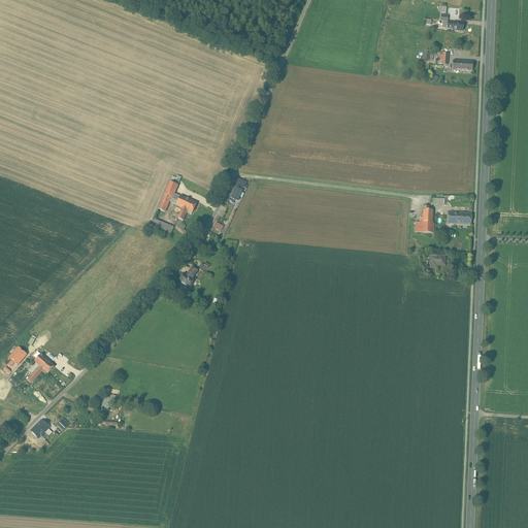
[(463,24),(442,22),(442,28),(453,29),(452,31),(462,32),(463,24)]
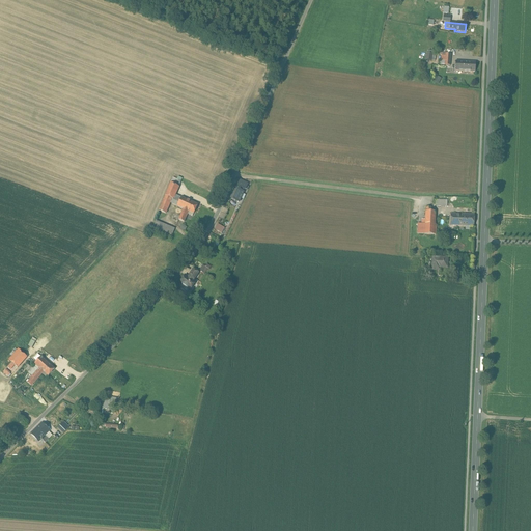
[(475,64),(459,63),(459,72),(475,73),(475,64)]
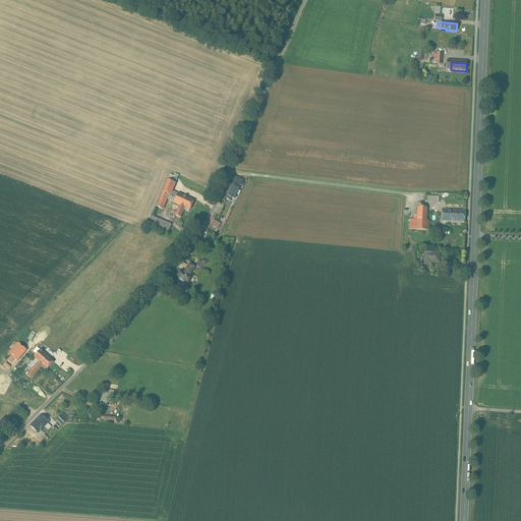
[(235,176),(232,183),(236,185),(240,187),(243,180),(235,176)]
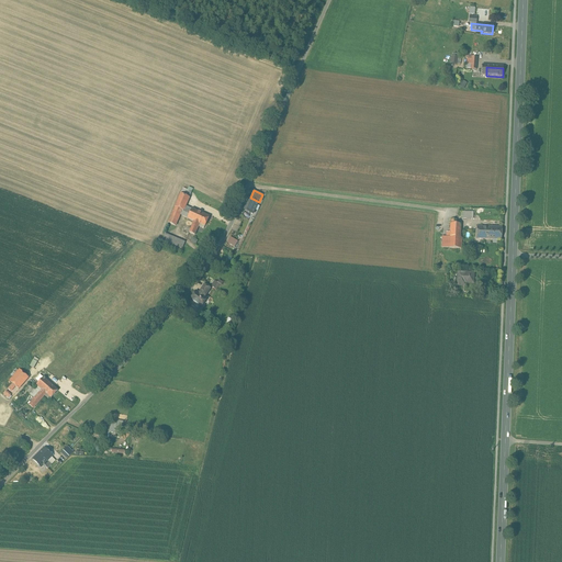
[(180,194),(175,208),(181,211),(183,211),(186,205),(189,199),(180,194)]
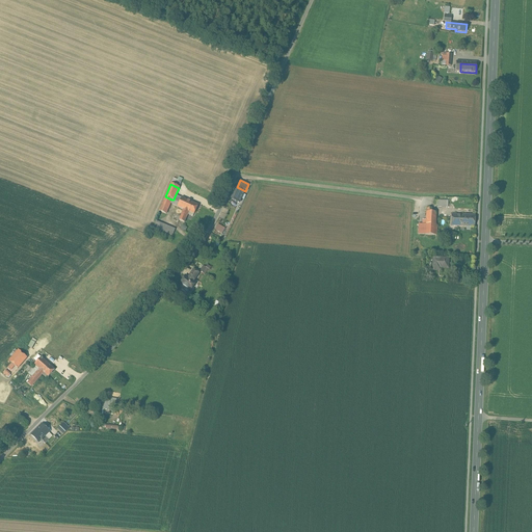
[(239,190),(240,190),(241,189),(237,187),(235,186),(230,198),(234,201),(239,190)]
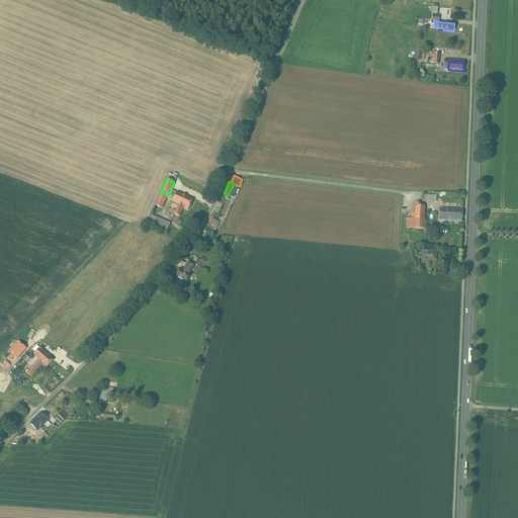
[(228,195),(227,195),(233,198),(238,187),(234,185),(233,185),(228,195)]
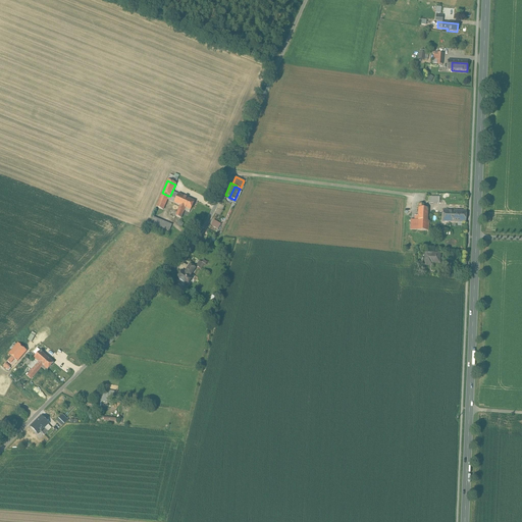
[(172,191),(170,196),(168,196),(167,200),(174,203),(178,194),(172,191)]
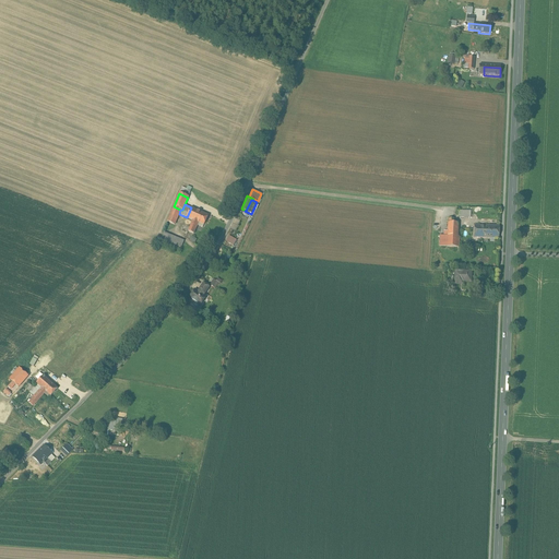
[(180,210),(174,206),(167,222),(175,225),(179,214),(180,210)]
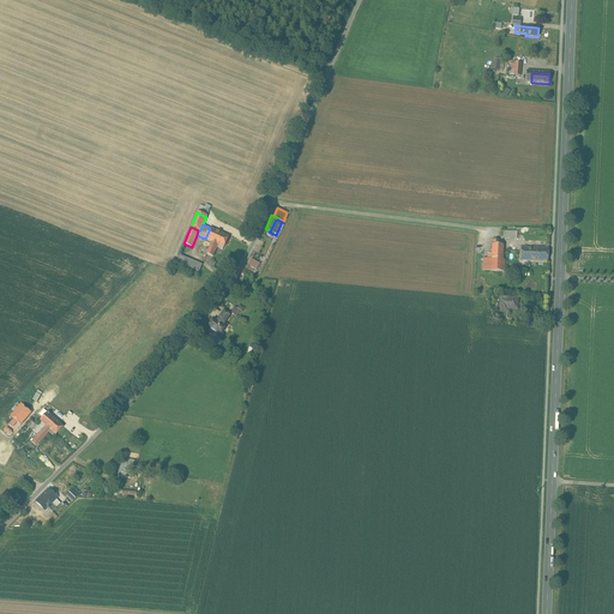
[(220,233),(210,228),(205,239),(214,242),(216,242),(220,233)]
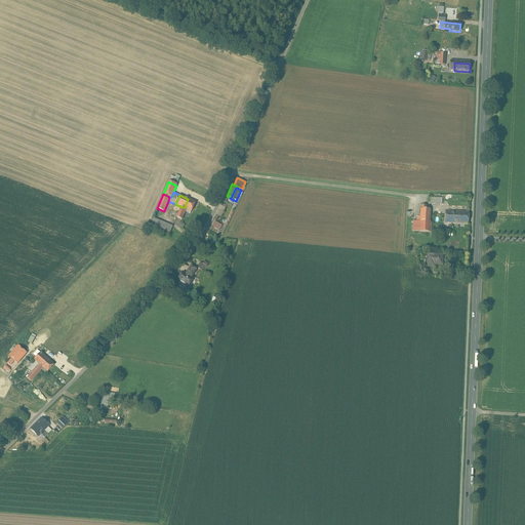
[(196,202),(188,199),(185,207),(188,209),(192,211),(196,202)]
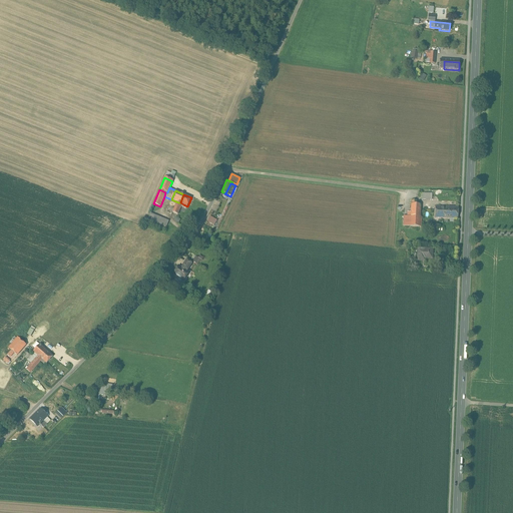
[(180,202),(178,202),(173,212),(178,214),(183,204),(180,202)]
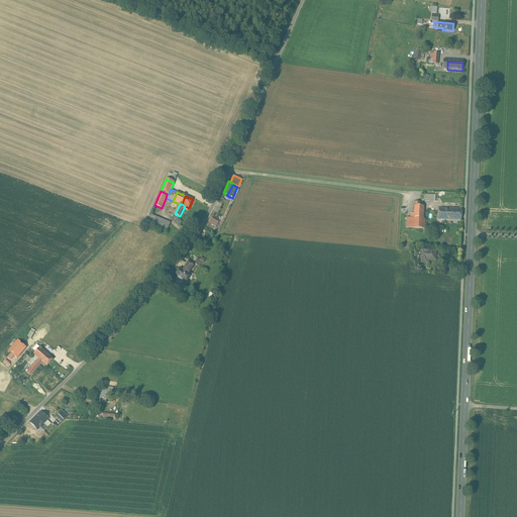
[(420,206),(414,206),(414,218),(407,218),(406,228),(424,229),(425,219),(423,218),(424,206),(420,206)]
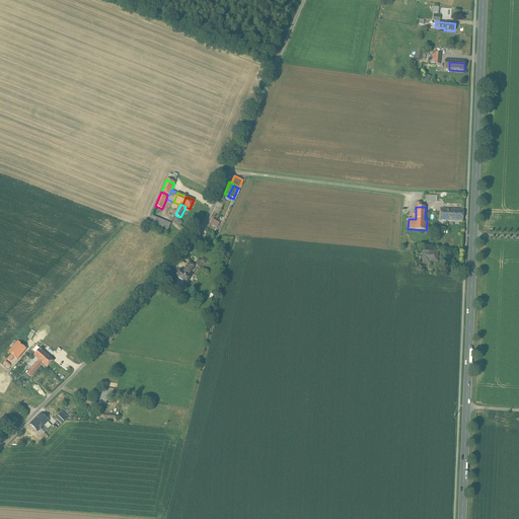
[(449,210),(441,209),(440,220),(449,221),(449,210)]
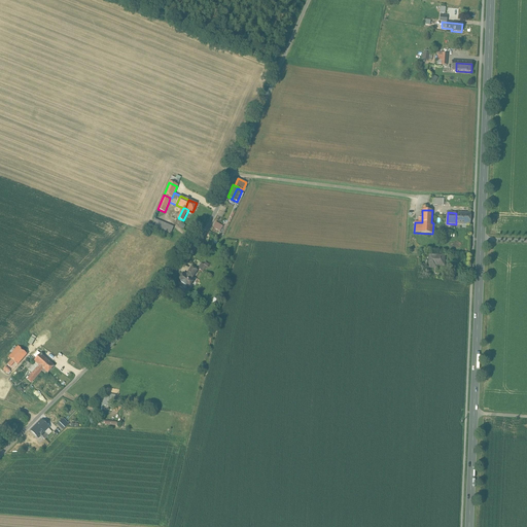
[(470,213),(456,213),(456,224),(470,224),(470,213)]
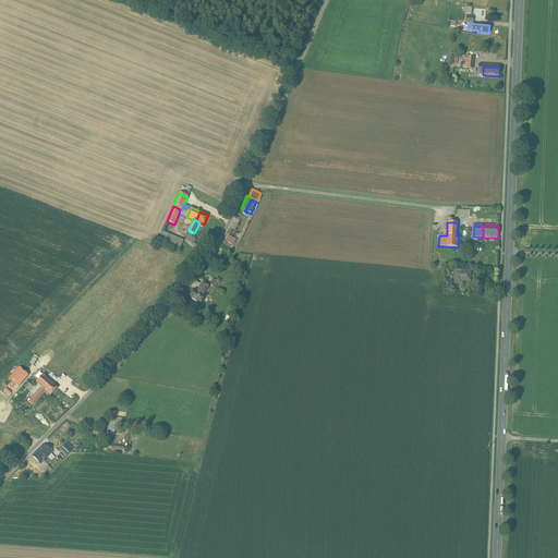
[(184,241),(164,232),(161,239),(181,246),(184,241)]
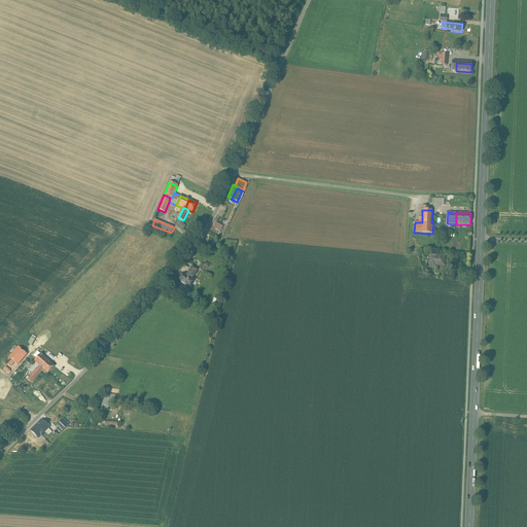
[(216,222),(213,227),(219,232),(222,226),(216,222)]
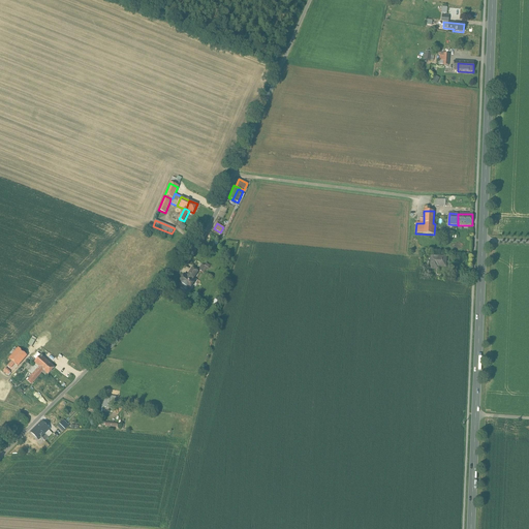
[(445,257),(430,257),(430,270),(435,270),(435,267),(445,267),(445,257)]
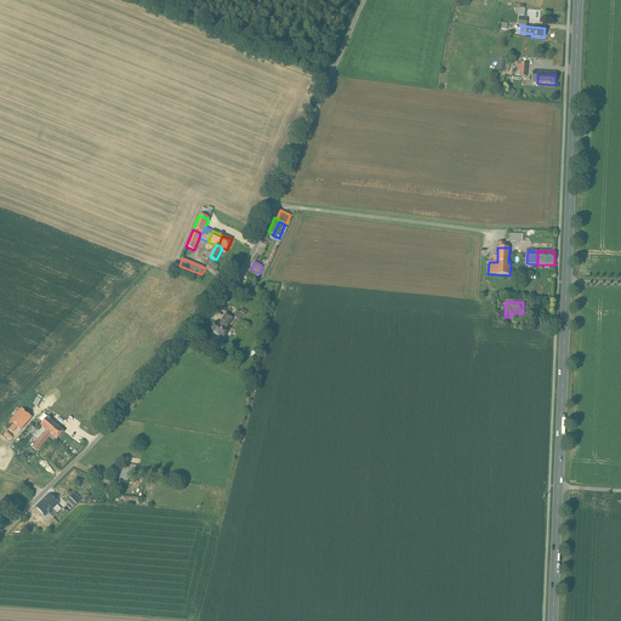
[(232,319),(226,314),(222,322),(228,325),(232,319)]
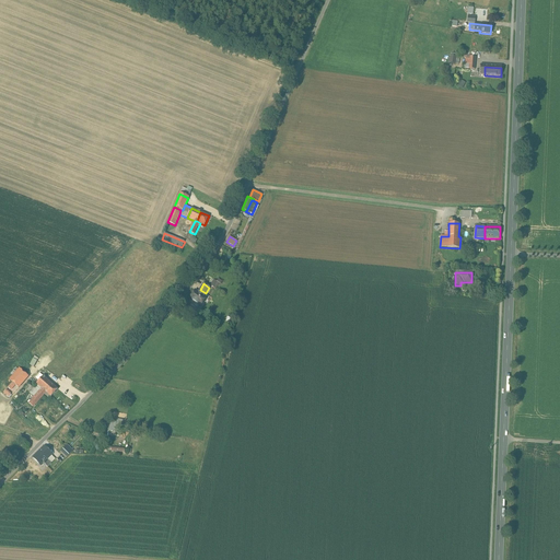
[(200,290),(198,292),(195,290),(189,299),(200,306),(207,298),(203,295),(206,293),(200,290)]
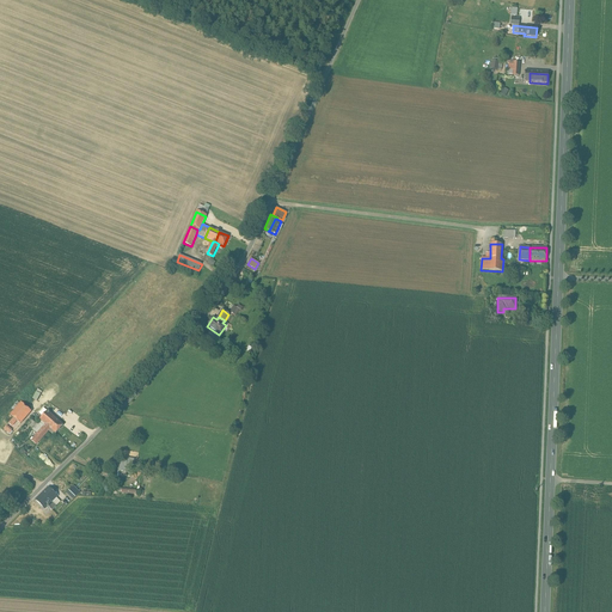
[(20,403),(10,415),(19,424),(31,411),(20,403)]
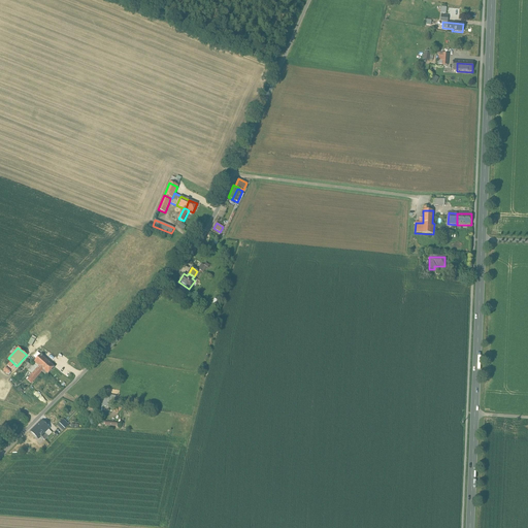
[(55,367),(40,355),(34,362),(35,363),(43,370),(48,374),(55,367)]
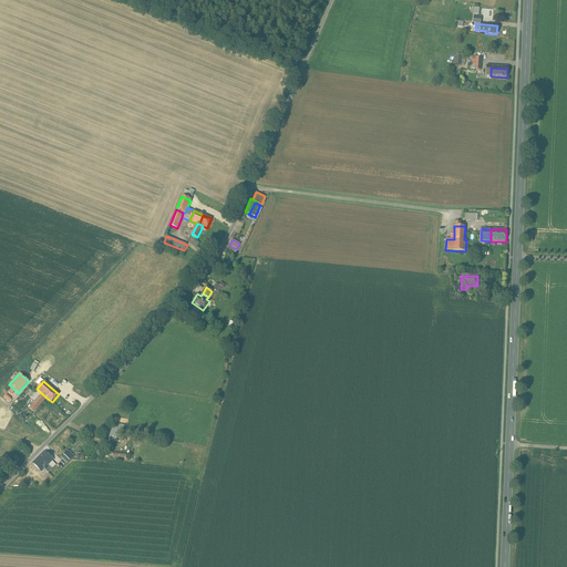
[(42,393),(38,390),(29,400),(33,404),(42,393)]
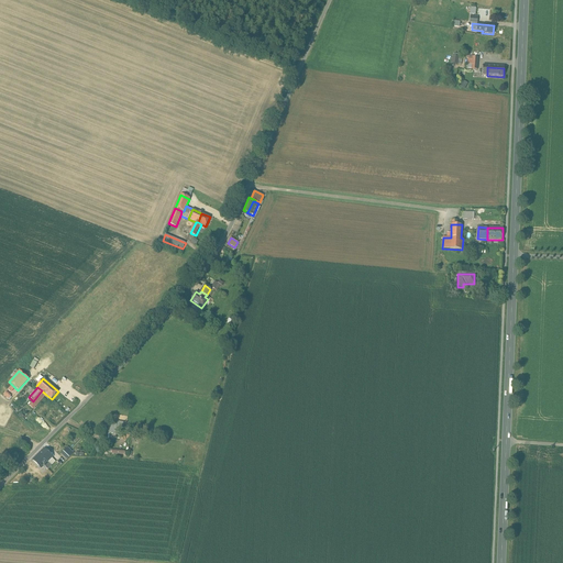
[(7,390),(3,395),(9,399),(12,396),(7,390)]
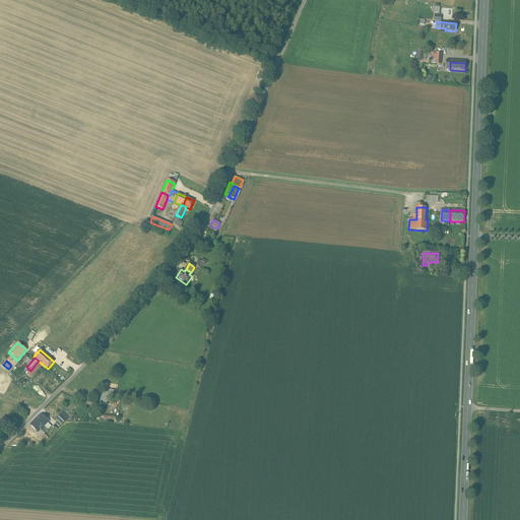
[(30,371),(26,374),(30,378),(43,365),(39,361),(30,371)]
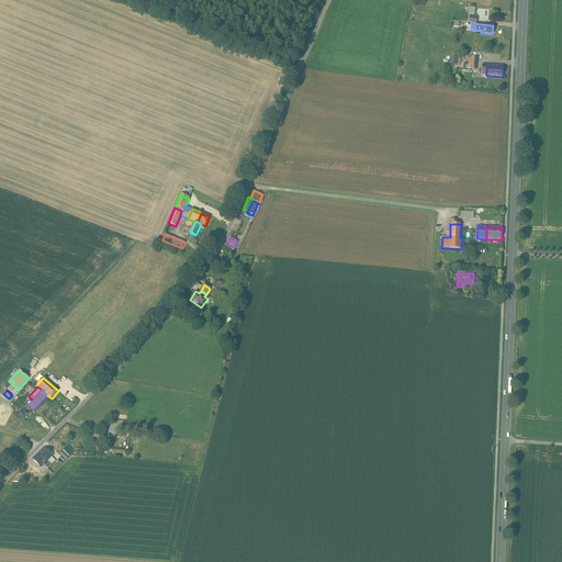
[(108,431),(119,434),(120,429),(123,430),(124,424),(109,422),(108,431)]
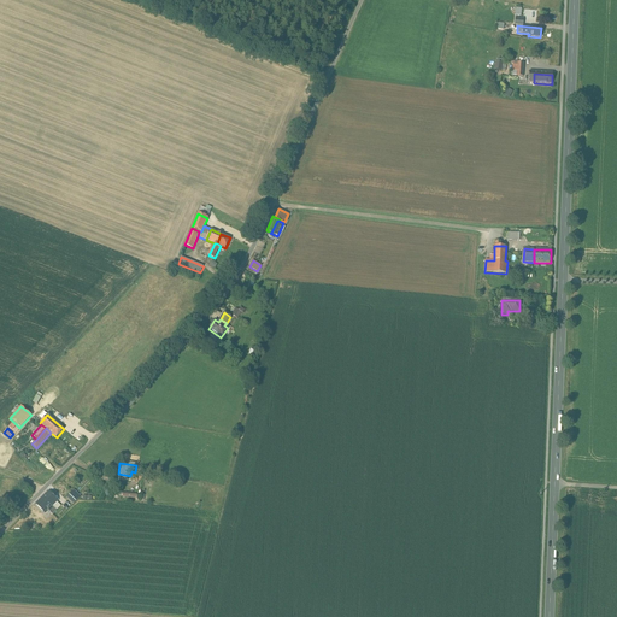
[(74,487),(69,481),(64,487),(69,492),(74,487)]
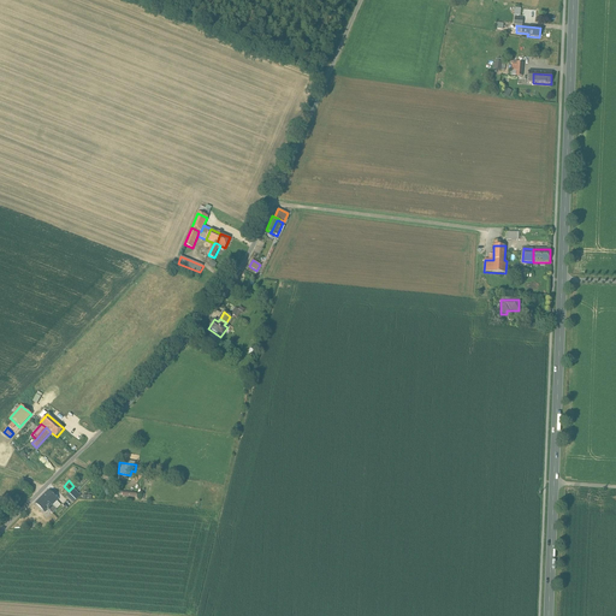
[(73,503),(81,495),(73,489),(67,496),(73,503)]
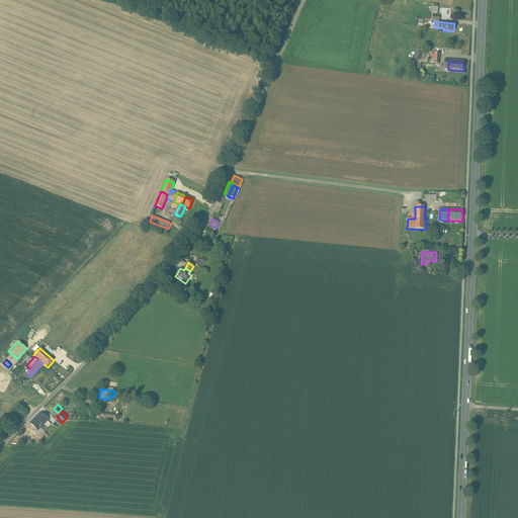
[(49,421),(40,413),(30,423),(37,431),(44,425),(49,421)]
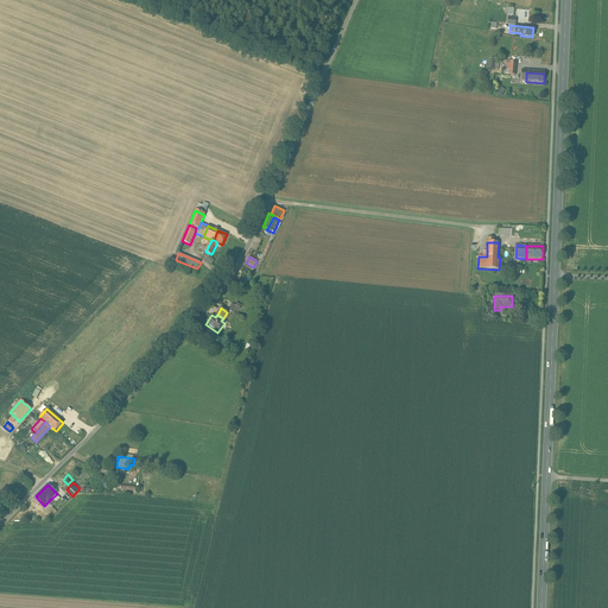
[(51,499),(44,506),(49,510),(56,504),(55,502),(51,499)]
